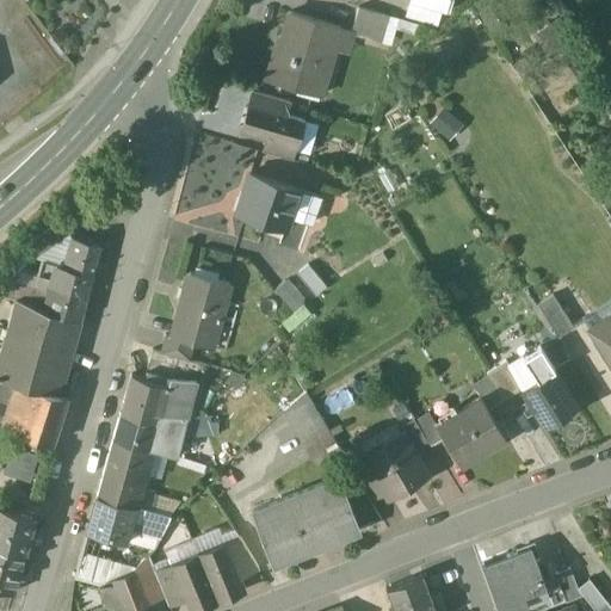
[(388,14),(358,6),(351,32),(381,41),(388,14)]
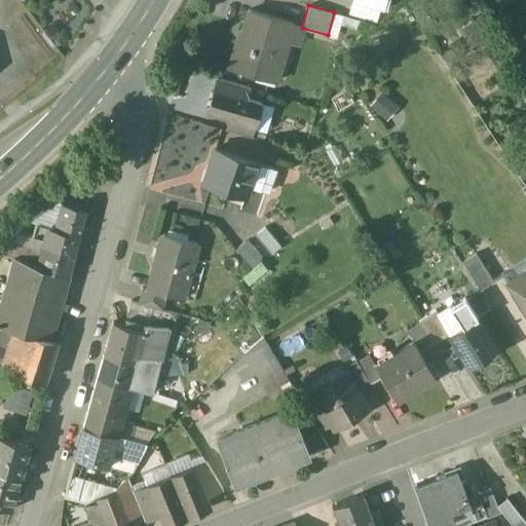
[(293,22),(250,9),(240,42),(237,41),(229,68),(275,81),(293,22)]
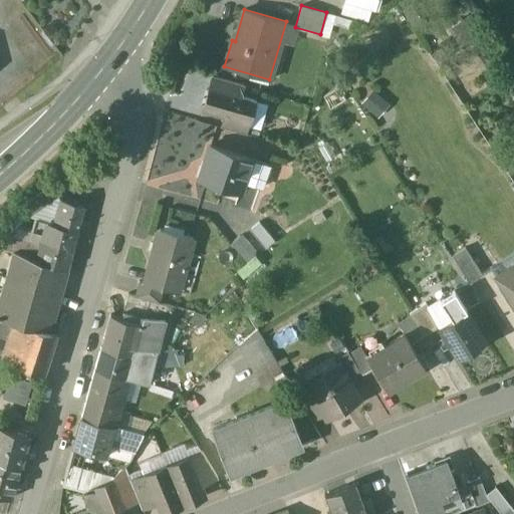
[(244,84),(213,75),(210,87),(240,96),(244,84)]
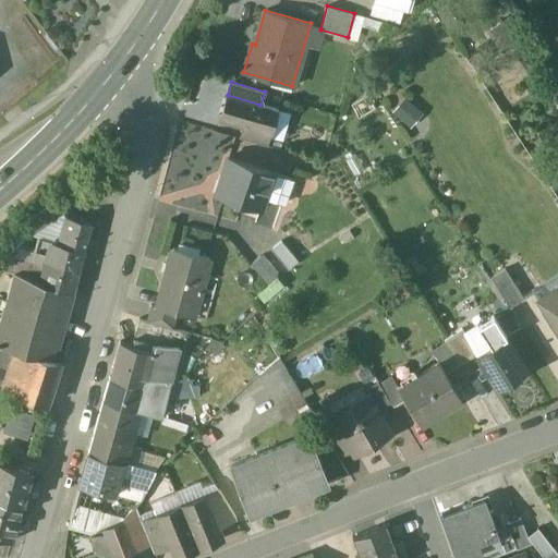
[(261,105),(228,95),(221,118),(243,124),(244,124),(271,133),(278,109),(261,105)]
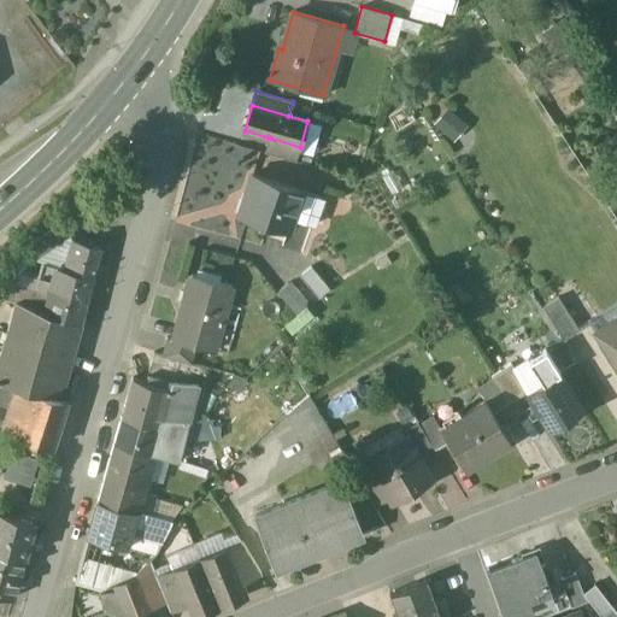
[(198,133),(178,219),(211,227),(222,178),(238,182),(240,169),(239,169),(242,150),(229,147),(230,140),(198,133)]
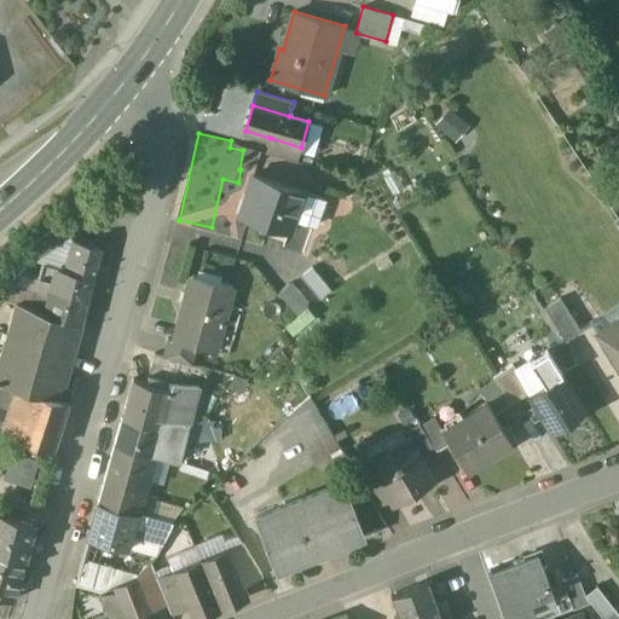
[(301,148),(271,138),(266,152),(296,161),(301,148)]
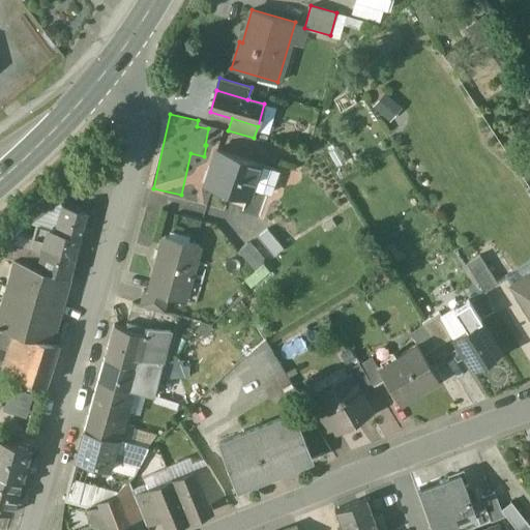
[(260,165),(215,150),(209,169),(216,171),(211,185),(229,192),(227,198),(242,204),(245,198),(248,199),(252,188),(260,165)]
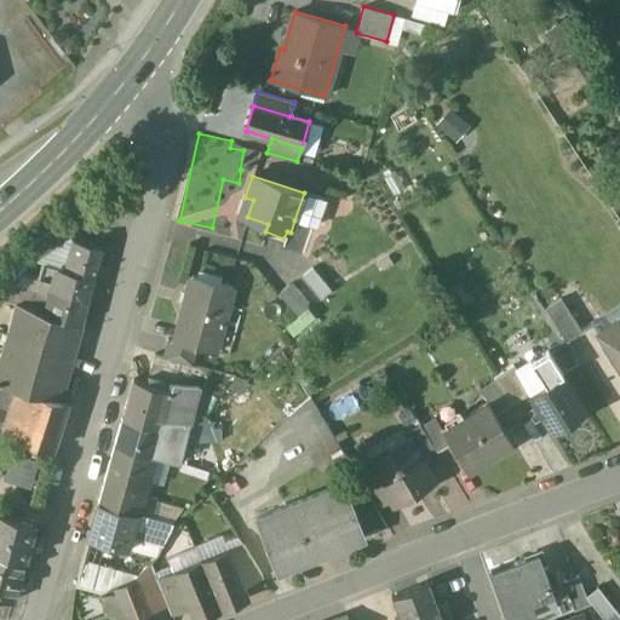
[(323,200),(304,193),(294,220),(315,227),(323,200)]
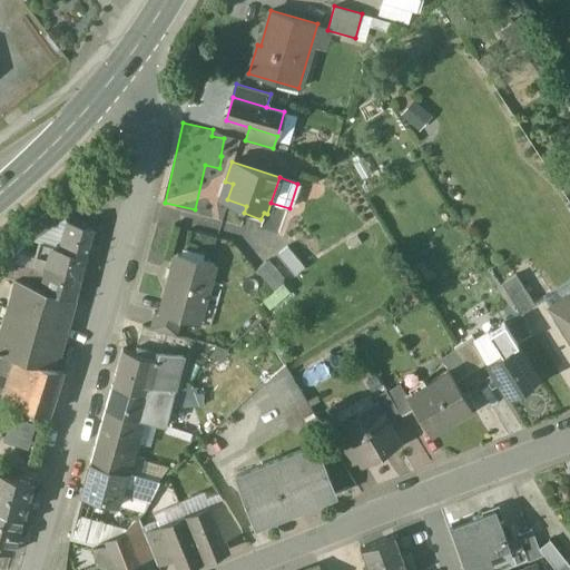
[(22,248),(64,220),(55,207),(13,236),(22,248)]
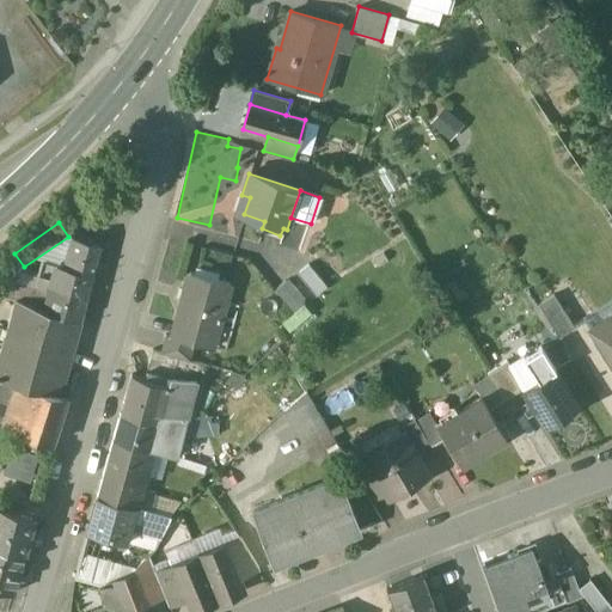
[(101,243),(77,237),(71,258),(67,258),(65,267),(92,274),(101,243)]
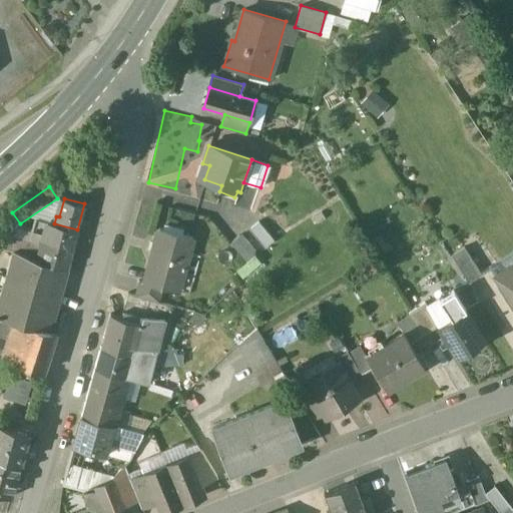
[(47,221),(35,218),(32,230),(44,233),(47,221)]
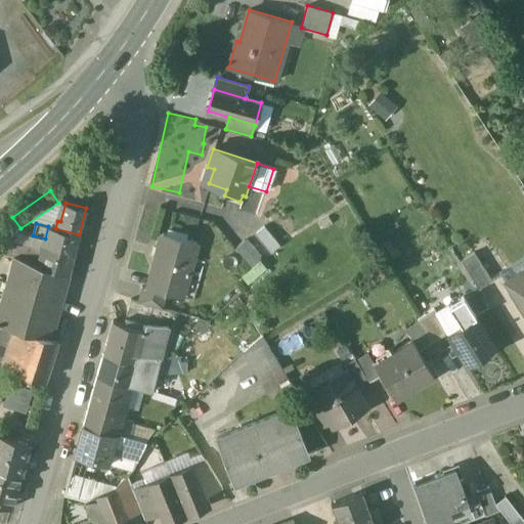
[(55,228),(48,226),(45,238),(44,243),(75,251),(79,234),(55,228)]
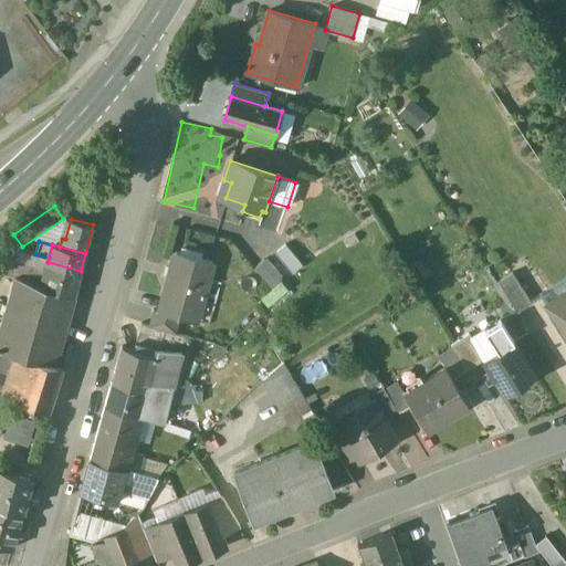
[(302,264),(285,244),(275,252),(292,273),(302,264)]
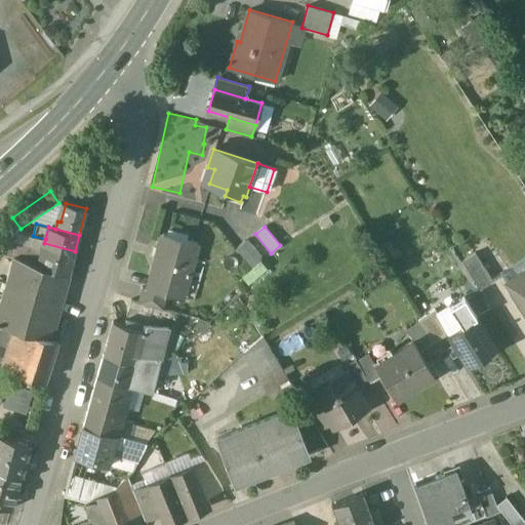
[(197,243),(163,234),(151,278),(175,285),(186,287),(197,243)]
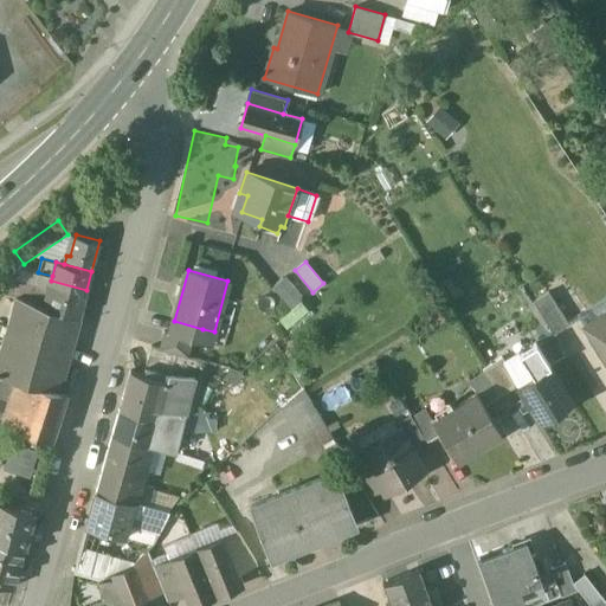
[(20,271),(12,296),(17,297),(30,301),(38,277),(20,271)]
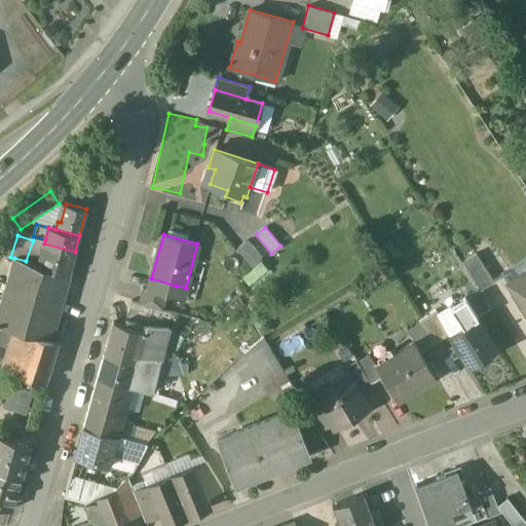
[(260,258),(246,241),(237,249),(251,265),(260,258)]
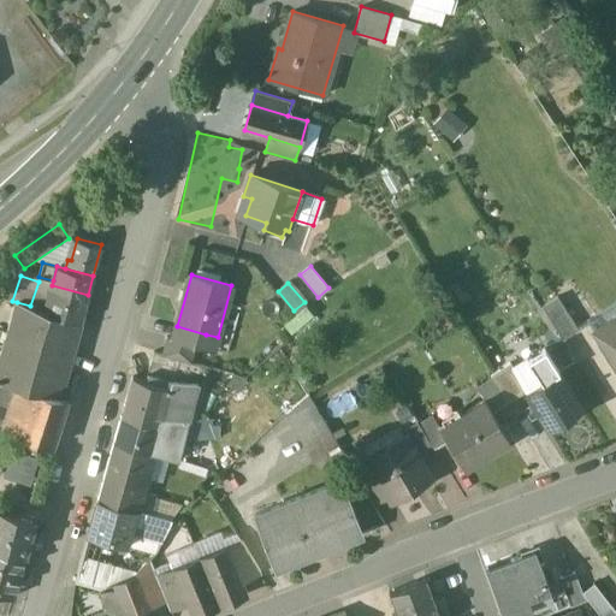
[(88,295),(52,285),(43,311),(81,323),(88,295)]
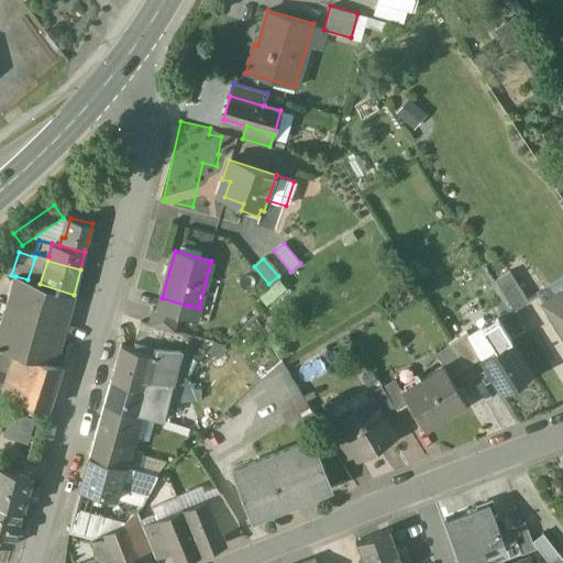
[(528,300),(509,272),(496,280),(514,309),(528,300)]
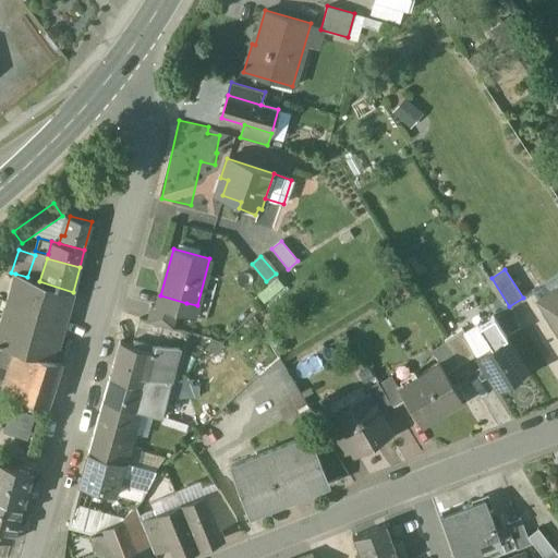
[(15,274),(0,328),(0,344),(16,349),(55,360),(73,292),(39,281),(27,277),(15,274)]
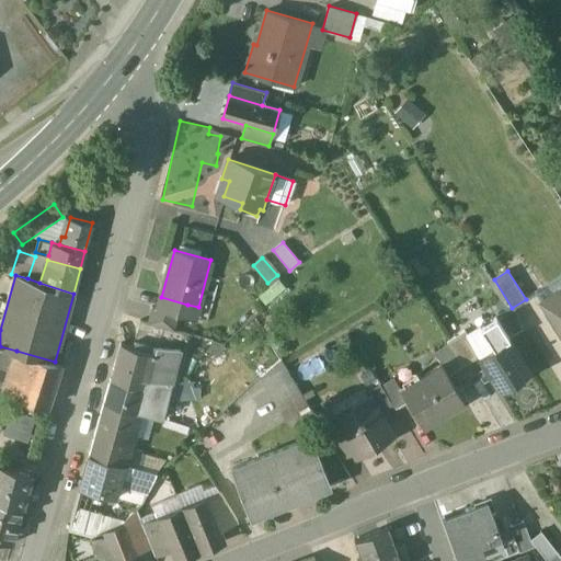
[(560,288),(541,301),(560,332),(560,288)]
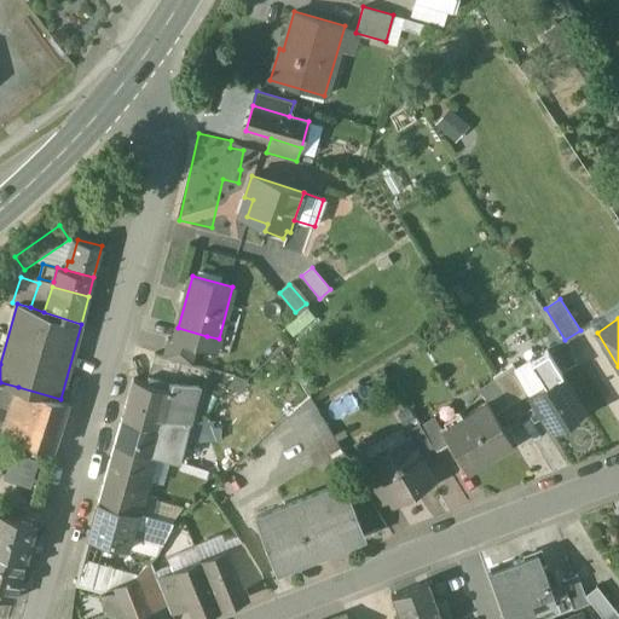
[(207,336),(178,328),(174,342),(174,343),(196,350),(203,351),(207,336)]
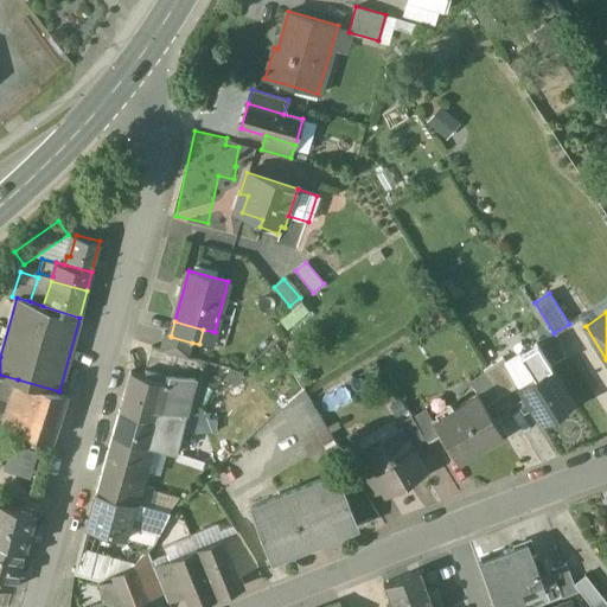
[(192,343),(171,337),(171,336),(164,333),(160,347),(177,352),(189,356),(192,343)]
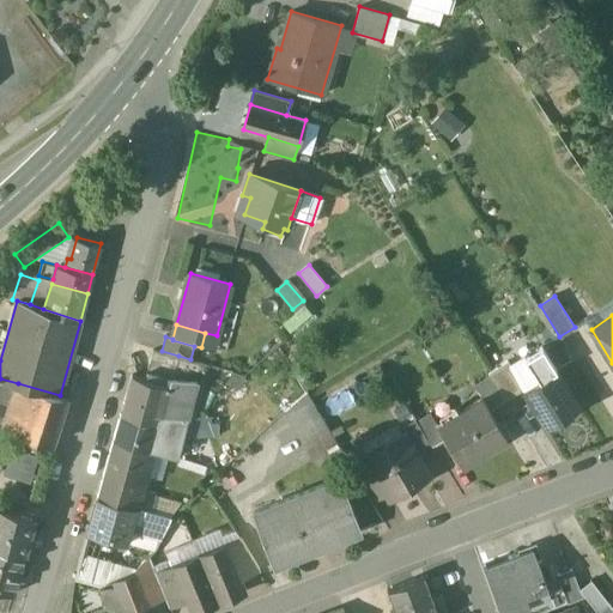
[(162,351),(153,350),(147,371),(170,378),(173,378),(178,356),(162,351)]
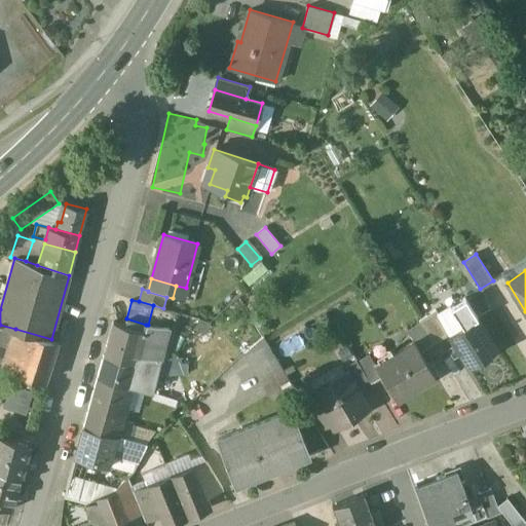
[(478,316),(449,334),(468,366),(497,349),(478,316)]
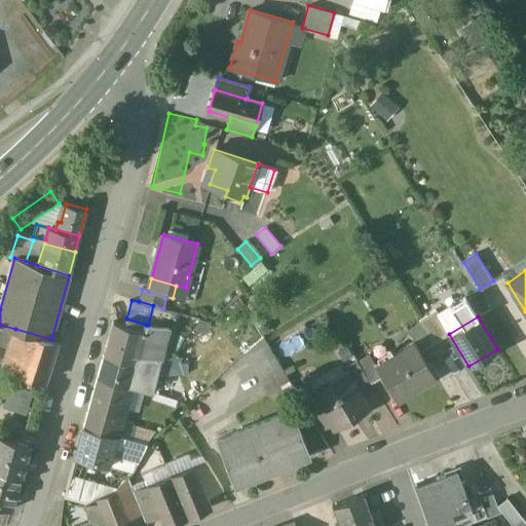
[(146,325),(126,318),(124,325),(113,322),(144,332),(146,325)]
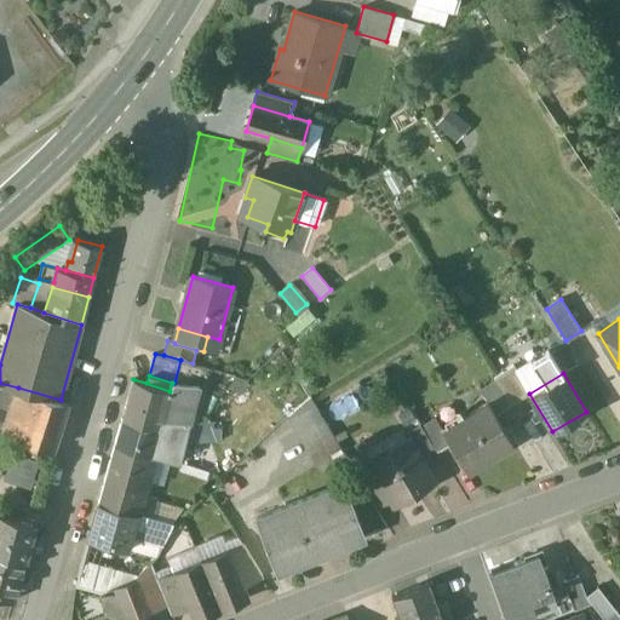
[(170,391),(133,379),(125,408),(148,415),(162,419),(170,391)]
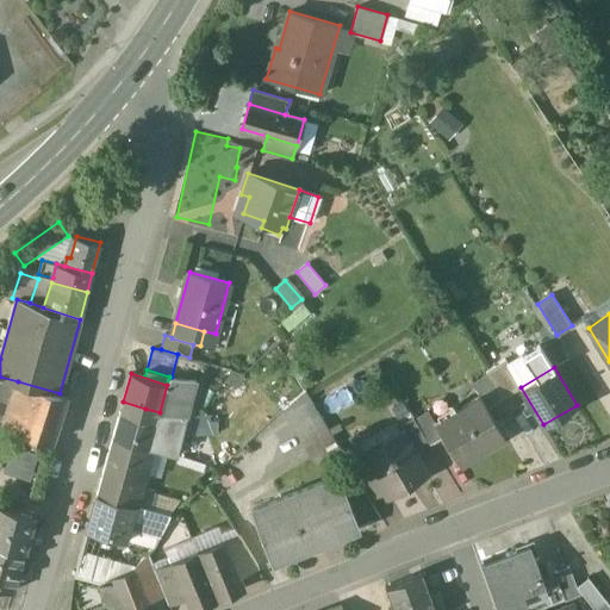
[(503,398),(487,374),(472,384),(480,394),(487,408),(503,398)]
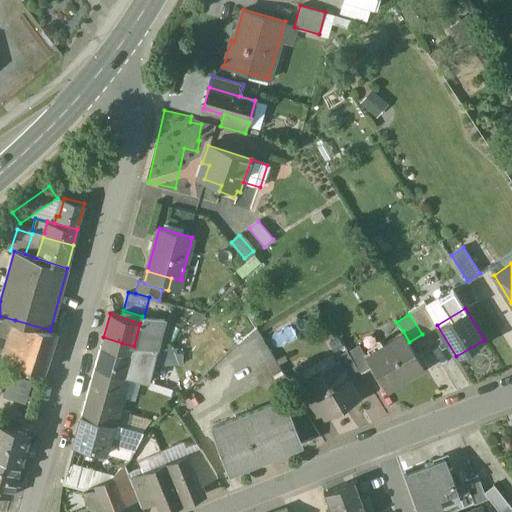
[(0,353),(3,355),(15,320),(0,316),(0,353)]
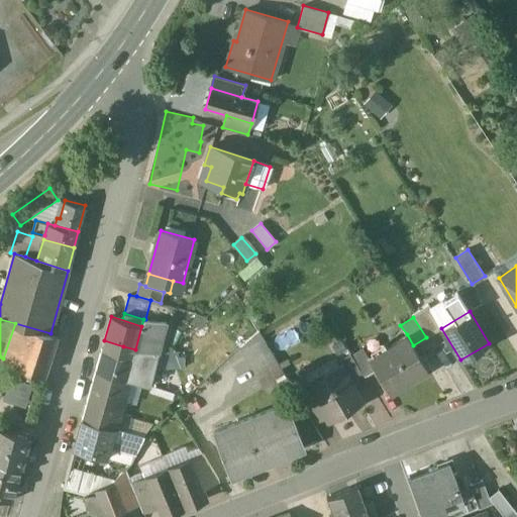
[(145,319),(143,319),(141,326),(135,349),(152,351),(158,351),(166,321),(145,319)]
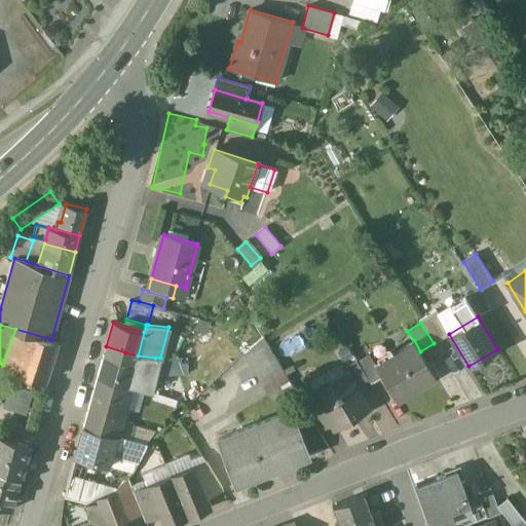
[(51,339),(15,329),(3,365),(20,374),(44,381),(55,340),(51,339)]
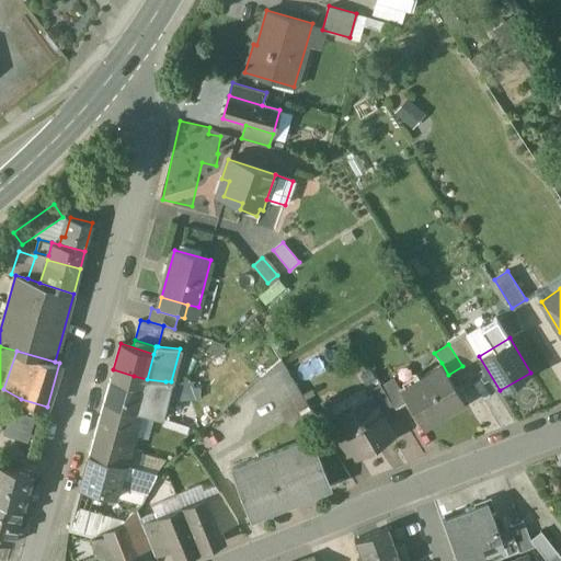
[(309,408),(281,358),(261,376),(286,422),(309,408)]
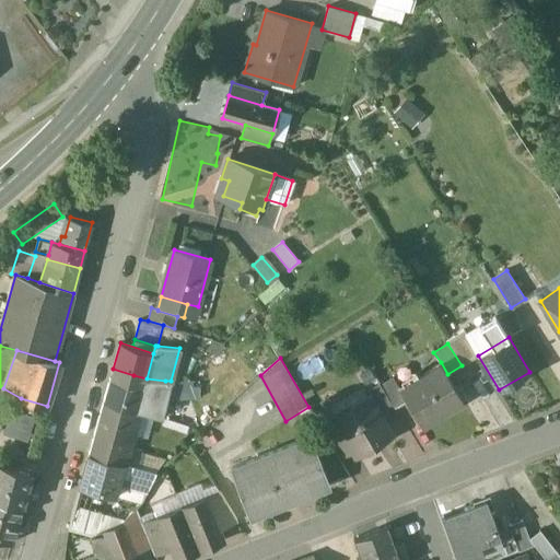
[(399,387),(407,400),(422,424),(463,399),(447,374),(441,362),(399,387)]
